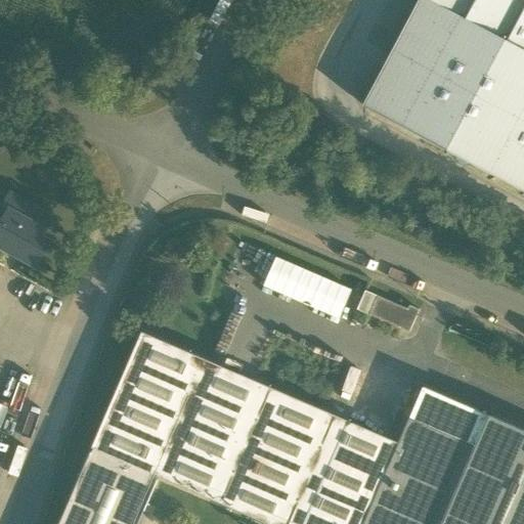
[(523,0),(418,0),(362,104),(523,190),(523,0)]
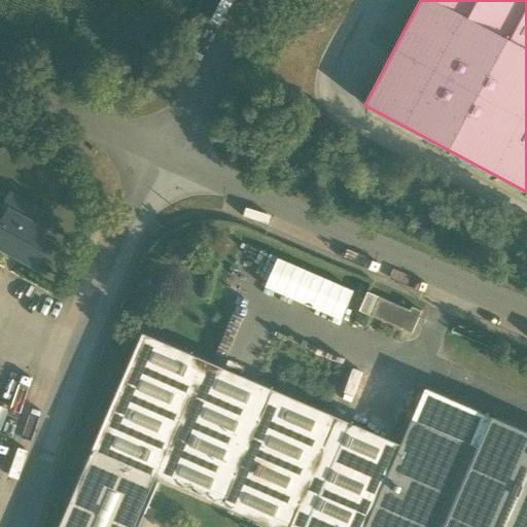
[(0,246),(36,267),(49,244),(40,239),(51,218),(10,196),(0,213),(0,215),(5,219),(0,229),(0,246)]
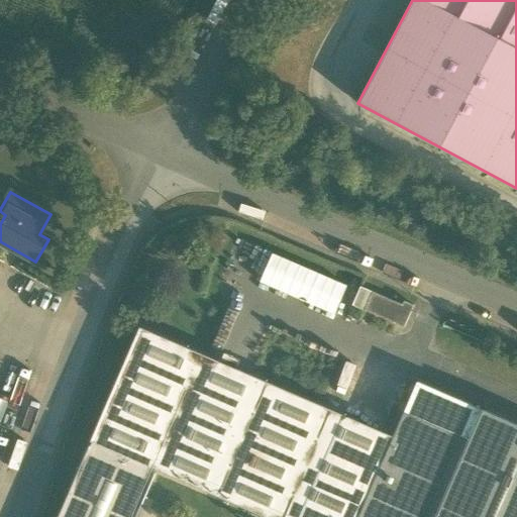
[(346,286),(273,254),(260,283),(334,315),(346,286)]
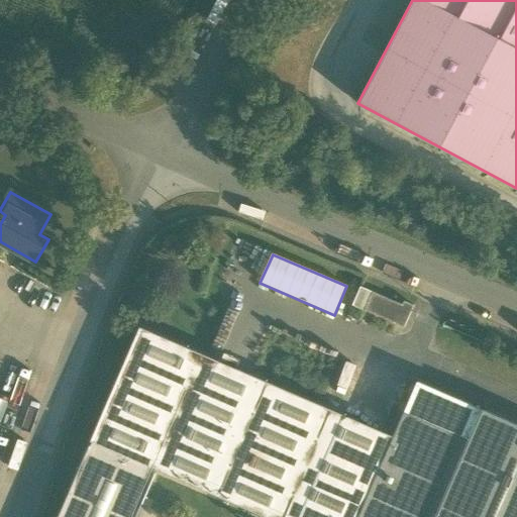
[(351,305),(364,311),(372,292),(359,287),(351,305)]
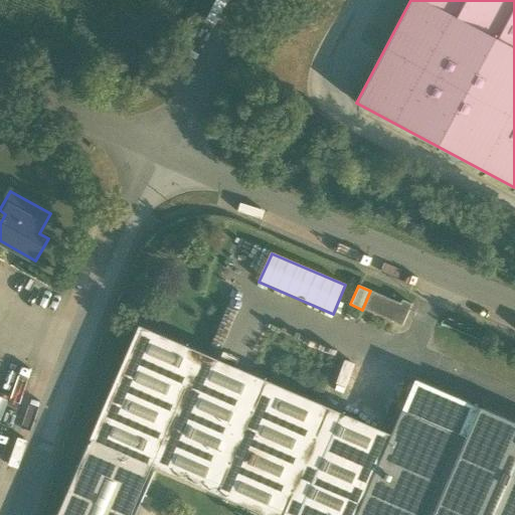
[(400,304),(370,291),(362,310),(393,323),(401,304),(400,304)]
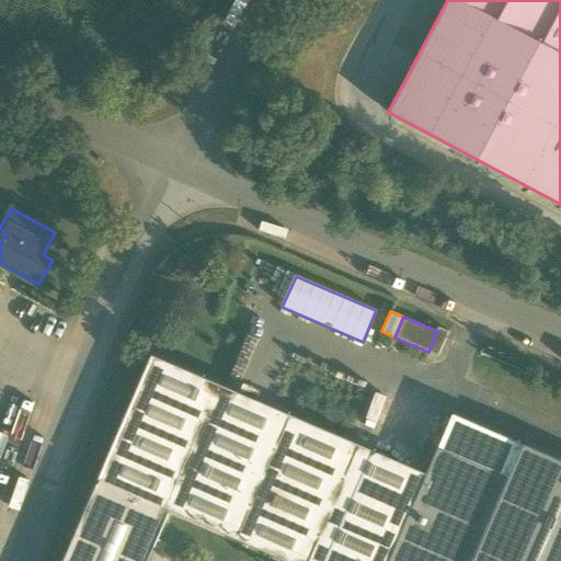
[(428,352),(438,356),(448,332),(437,327),(436,331),(437,331),(428,352)]
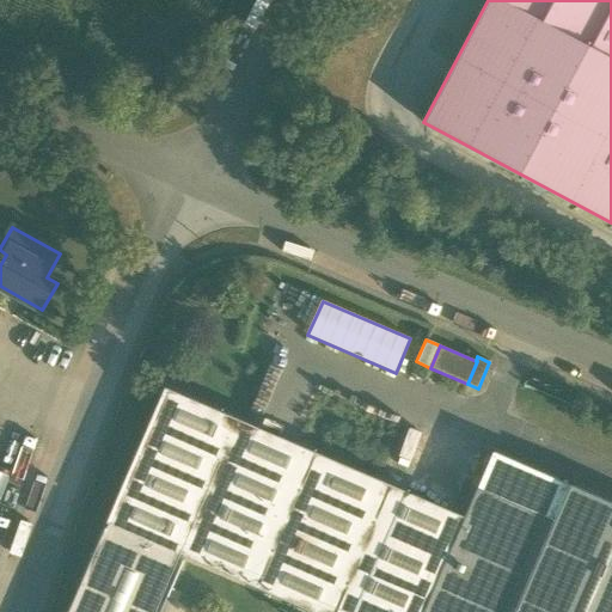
[(183,556),(313,611),(424,611),(466,518),(165,389),(108,524),(109,524),(183,556)]
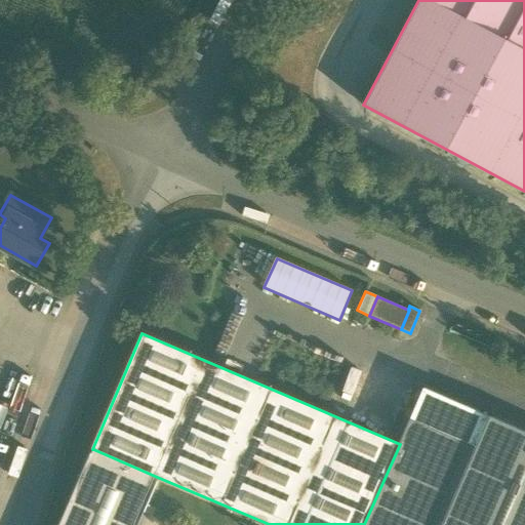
[(524,524),(524,432),(425,389),(400,444),(364,524),(524,524)]
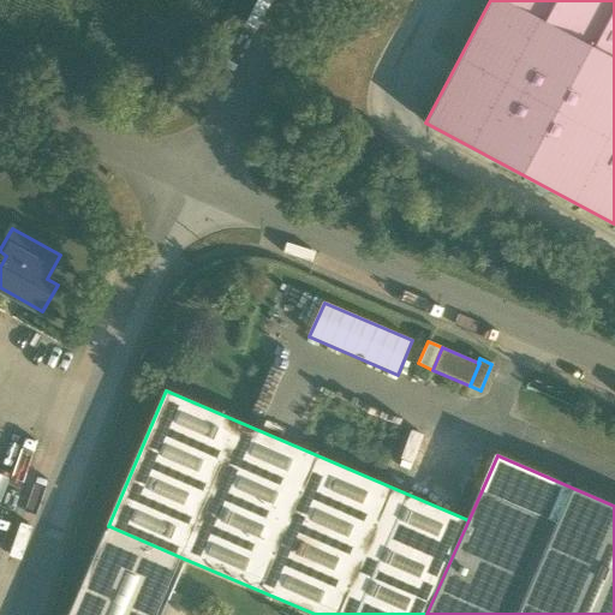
[(184,559),(109,526),(108,530),(107,529),(69,614),(161,614),(185,563),(183,562),(184,559)]
